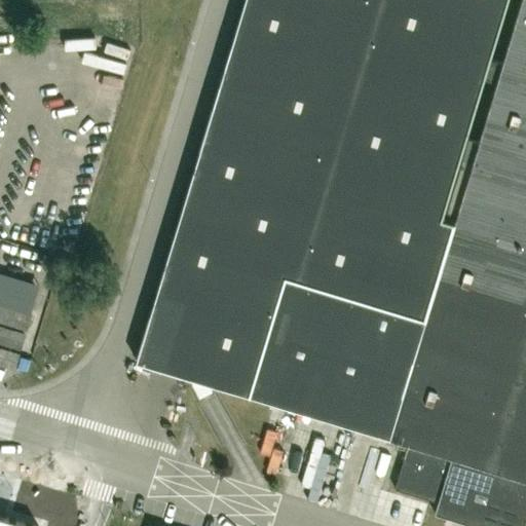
[(525,0),(245,0),(136,365),(409,447),(396,492),(438,505),(435,517),(464,525),(524,525),(525,521),(525,0)]
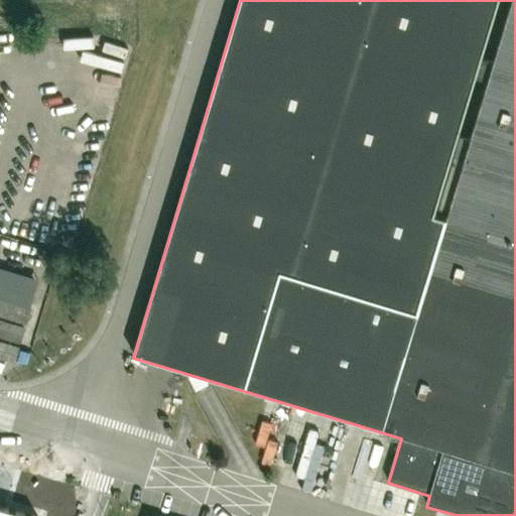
[(7,313),(4,330),(36,336),(38,319),(7,313)]
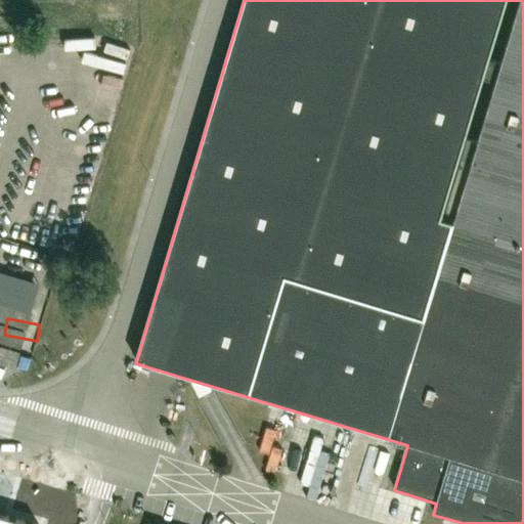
[(0,363),(30,372),(37,346),(2,337),(0,343),(0,363)]
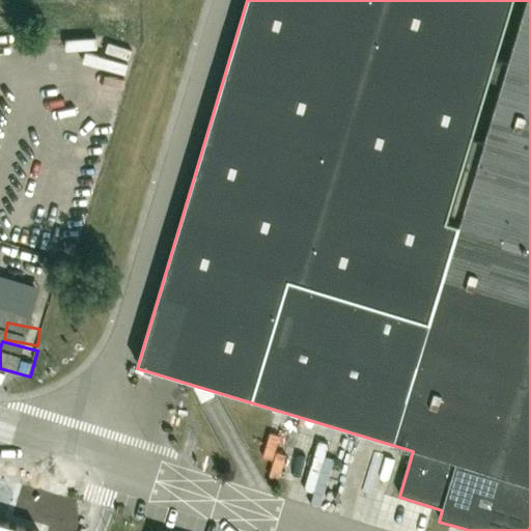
[(0,500),(0,530),(45,530),(50,514),(0,500)]
